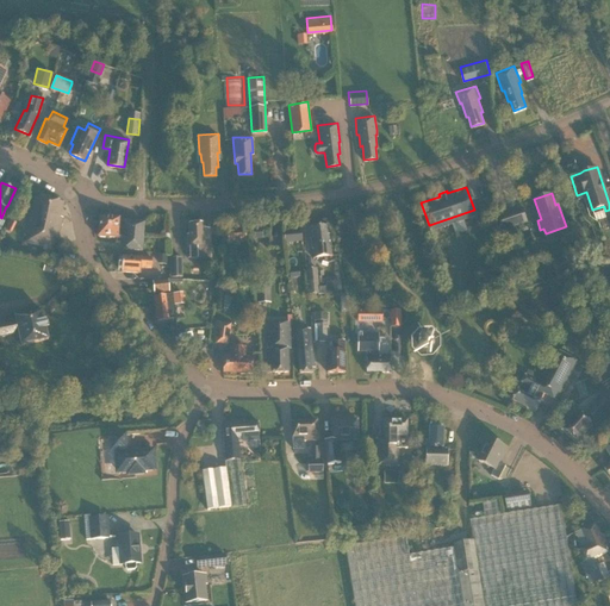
[(60,216),(63,201),(35,195),(25,241),(55,247),(62,216),(60,216)]
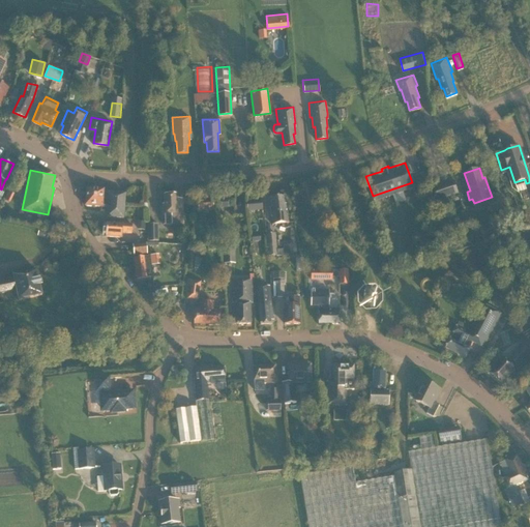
[(433,186),(437,199),(459,191),(454,179),(433,186)]
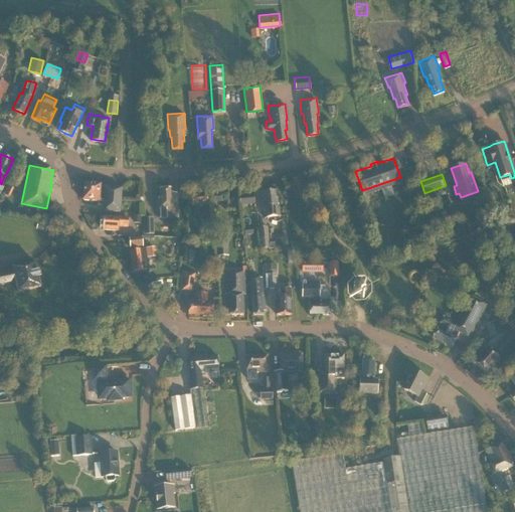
[(83,181),(82,198),(100,199),(100,197),(105,197),(104,208),(120,210),(122,186),(106,184),(106,186),(101,185),(101,182),(83,181)]
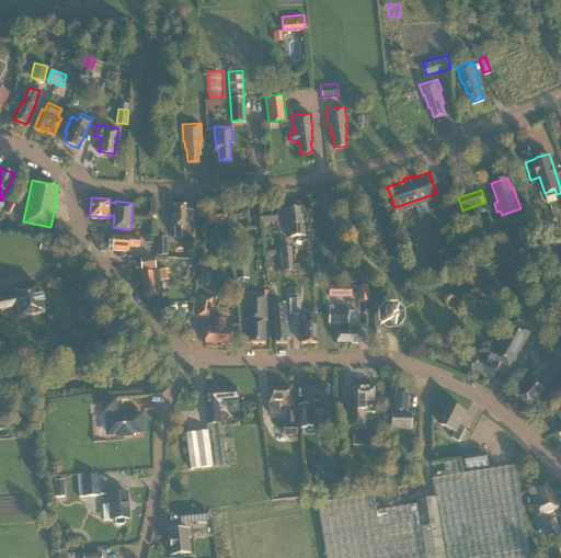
[(194,209),(186,209),(186,205),(173,205),(174,218),(172,221),(172,226),(175,226),(175,236),(195,235),(194,209)]
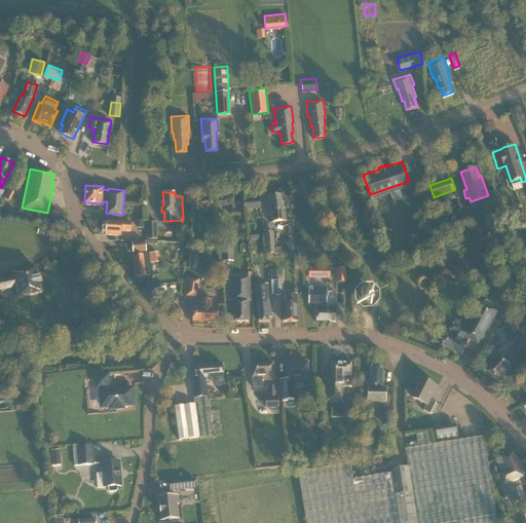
[(286,200),(283,201),(282,193),(268,195),(269,204),(267,206),(269,222),(288,220),(286,200)]
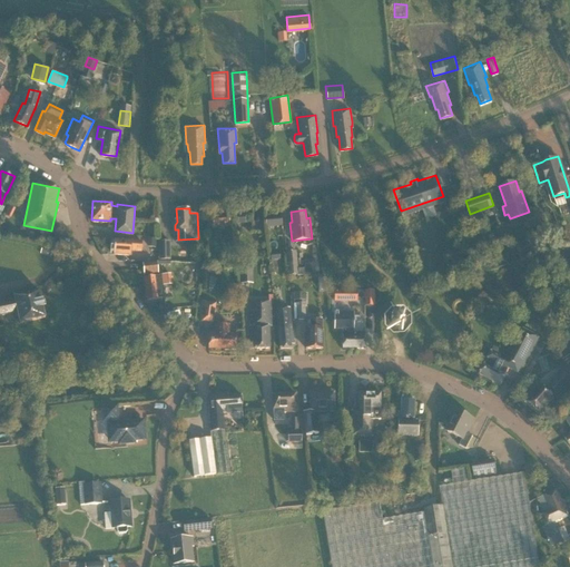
[(228,222),(228,212),(213,213),(213,224),(218,223),(218,221),(224,220),(225,223),(228,222)]
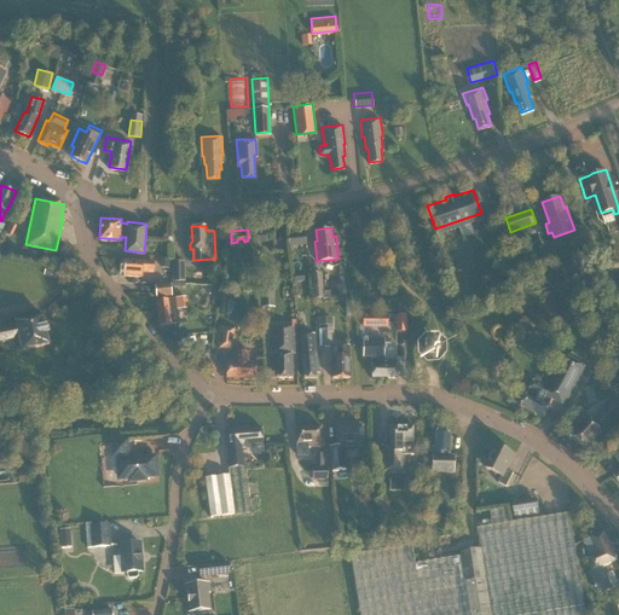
[(289,244),(306,243),(305,230),(288,232),(289,244)]
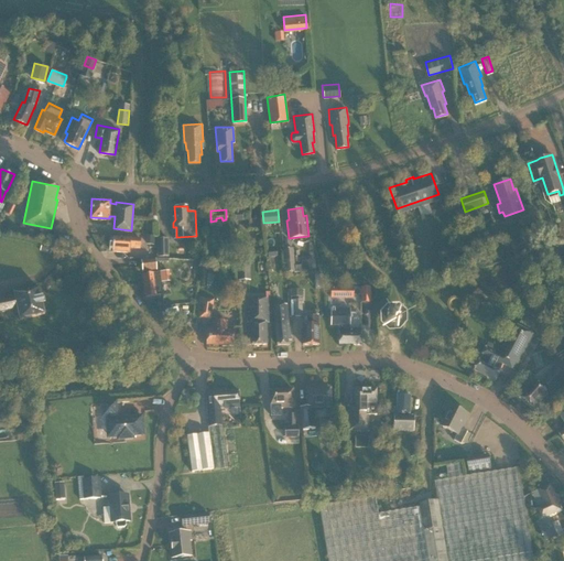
[(153,243),(154,234),(145,233),(145,243),(153,243)]
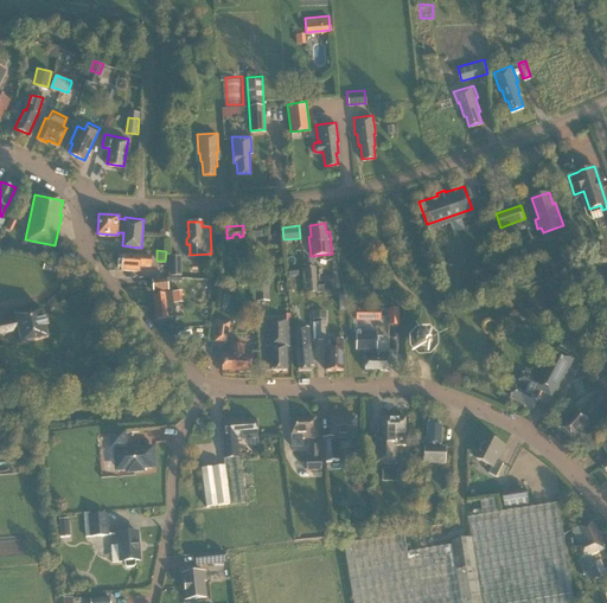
[(151,260),(151,257),(151,255),(141,255),(122,254),(121,268),(140,270),(141,264),(151,264),(151,262),(151,260)]
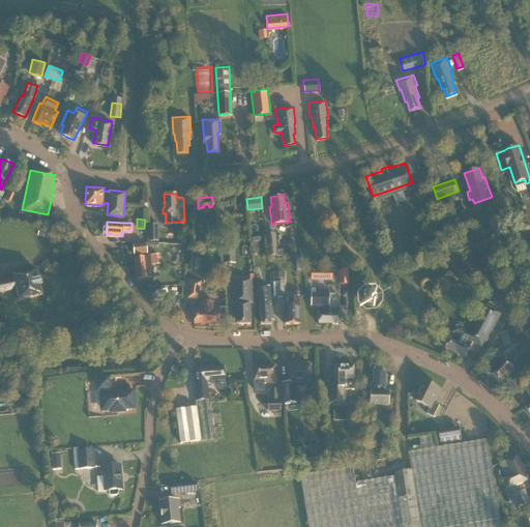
[(158,239),(158,222),(146,222),(147,239),(158,239)]
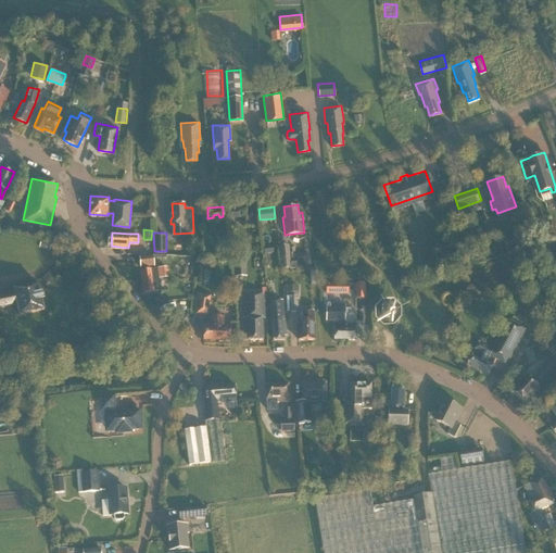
[(40,238),(39,246),(49,248),(51,241),(40,238)]
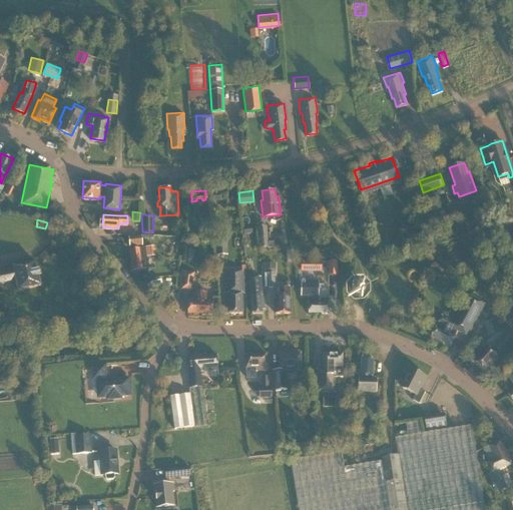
[(268,239),(266,223),(257,224),(259,245),(274,244),(274,238),(268,239)]
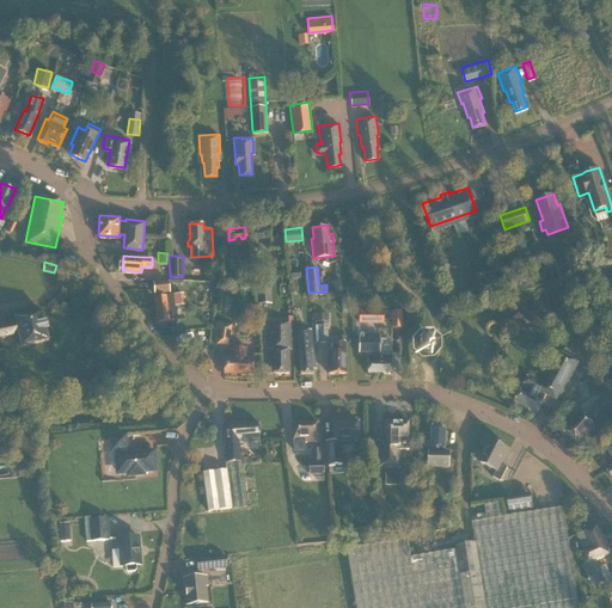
[(153,280),(154,293),(170,290),(167,277),(153,280)]
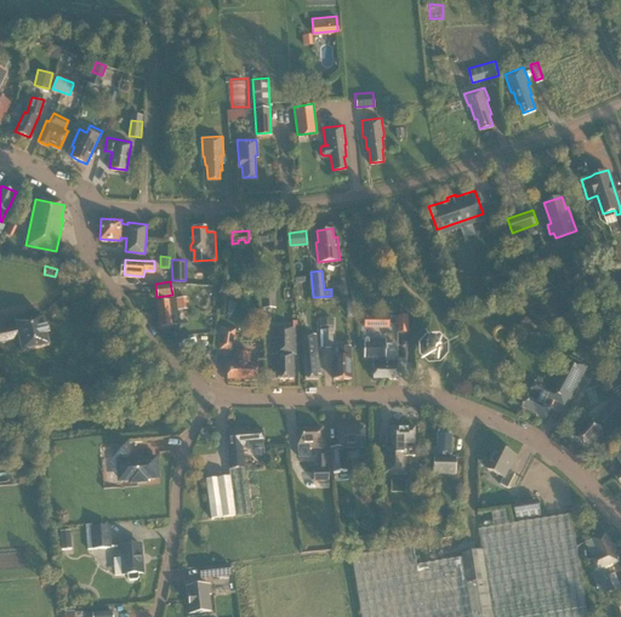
[(262,286),(262,306),(275,306),(274,286),(262,286)]
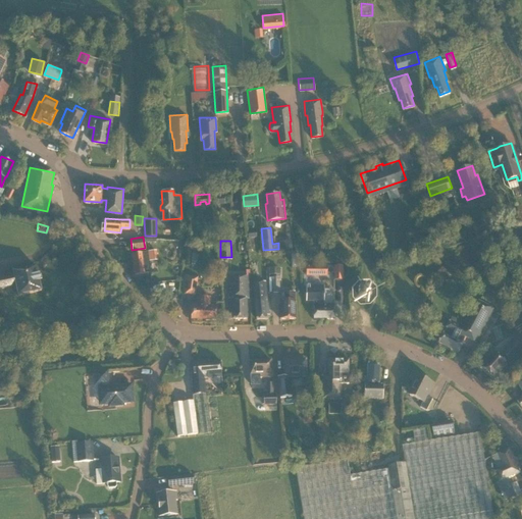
[(148,250),(149,259),(157,258),(156,249),(148,250)]
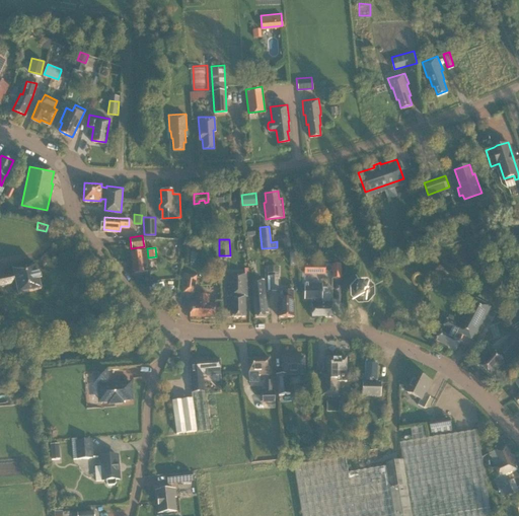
[(148,258),(147,248),(132,250),(135,272),(150,271),(148,258)]
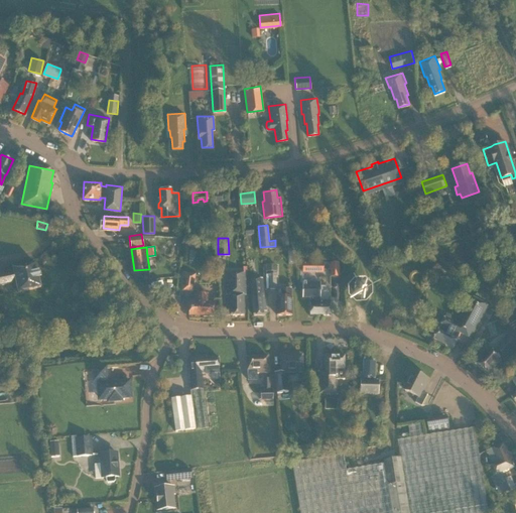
[(40,285),(35,260),(12,265),(13,267),(8,268),(7,267),(0,268),(0,289),(2,289),(1,284),(15,281),(17,290),(40,285)]
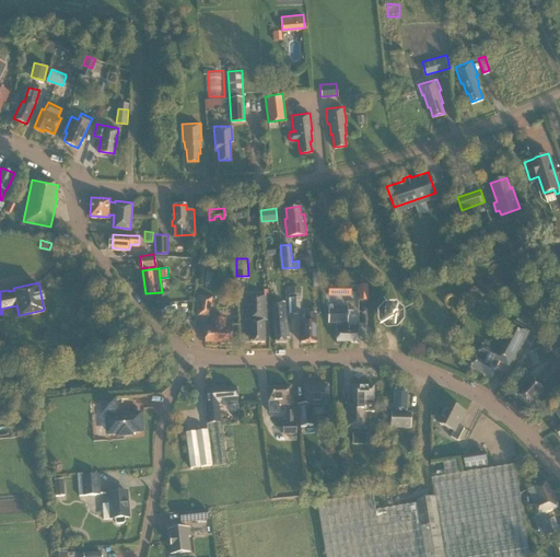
[(346,294),(350,294),(350,282),(328,282),(328,294),(346,294)]
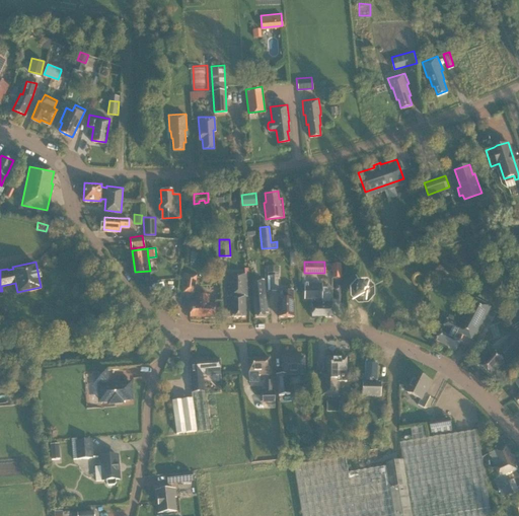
[(341,277),(341,262),(331,262),(331,277),(341,277)]
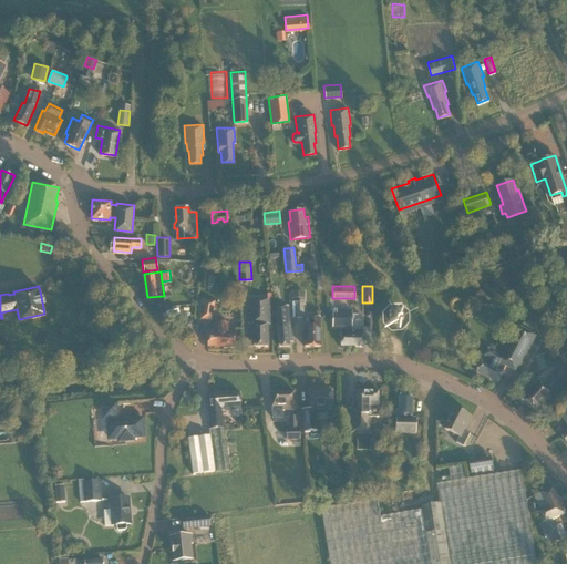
[(199,317),(212,319),(215,299),(203,297),(199,317)]
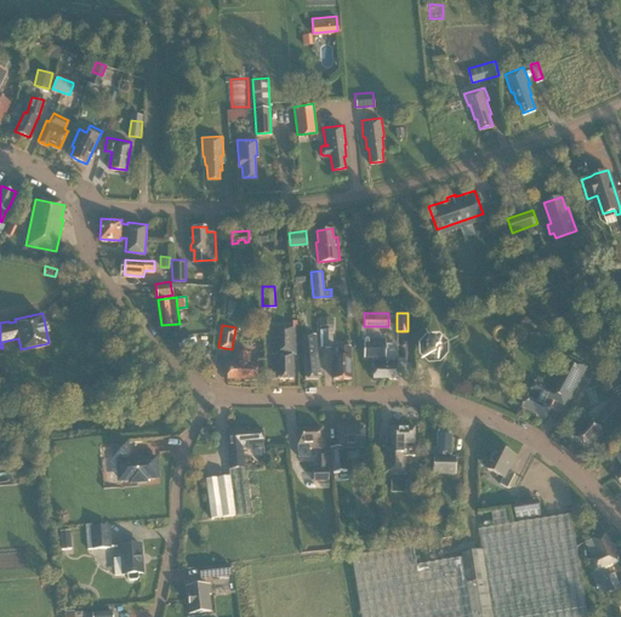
[(271,326),(272,377),(294,377),(294,352),(298,352),(298,325),(271,326)]
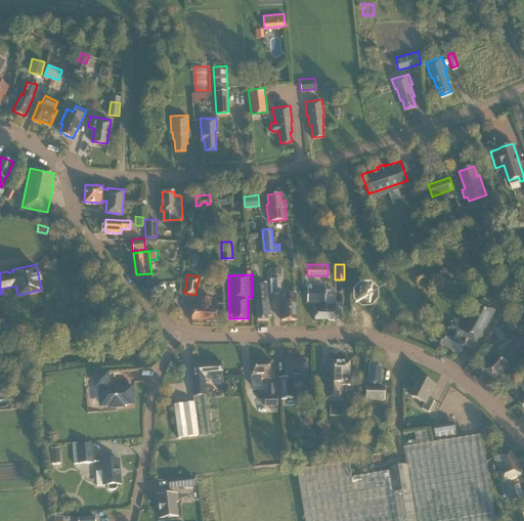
[(270,292),(280,292),(280,276),(270,276),(270,292)]
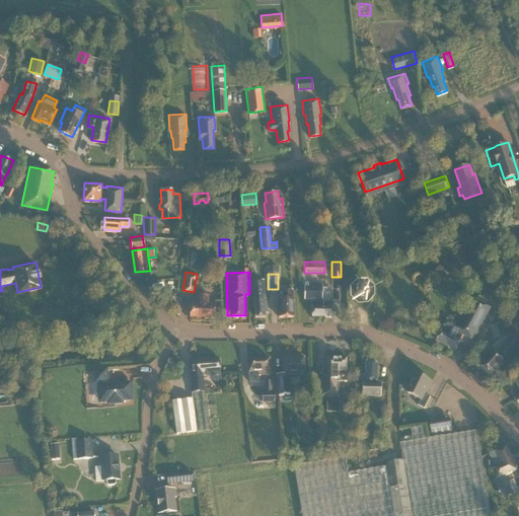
[(265,294),(264,278),(251,279),(253,306),(254,314),(266,314),(265,310),(267,309),(267,305),(265,294)]
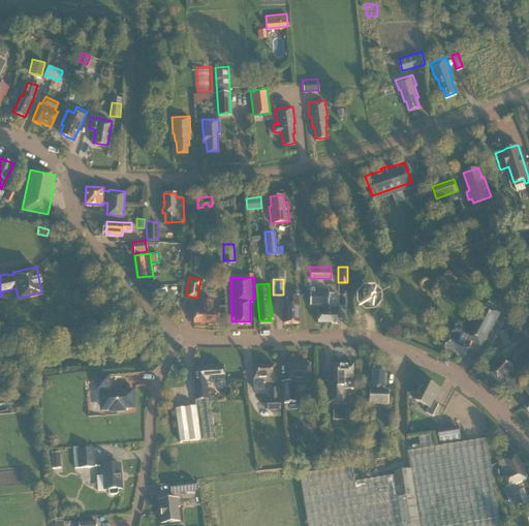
[(338,307),(329,307),(329,288),(310,288),(311,304),(318,304),(318,322),(338,321),(338,307)]
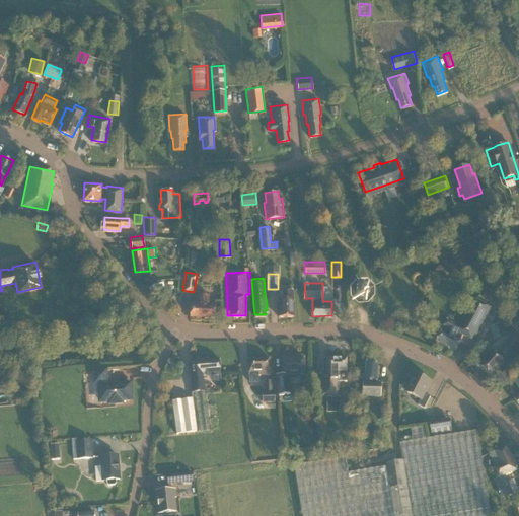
[(370,294),(369,288),(366,284),(365,283),(358,283),(353,288),(354,292),(354,294),(359,299),(365,298),(370,294)]
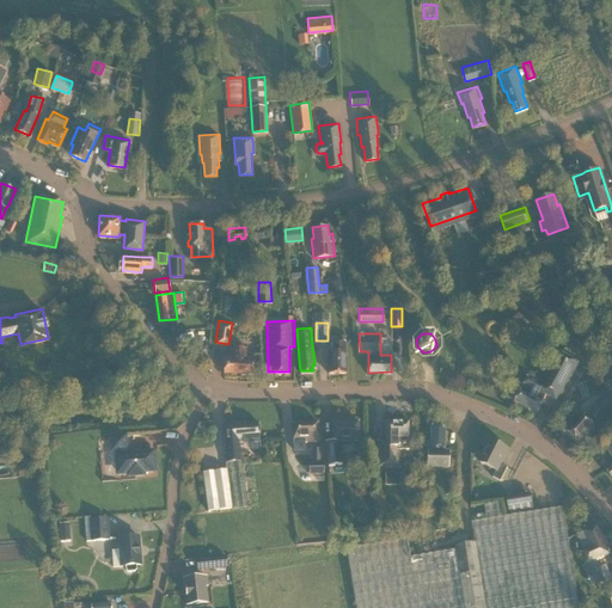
[(329,372),(346,372),(346,341),(332,341),(332,350),(329,350),(329,372)]
